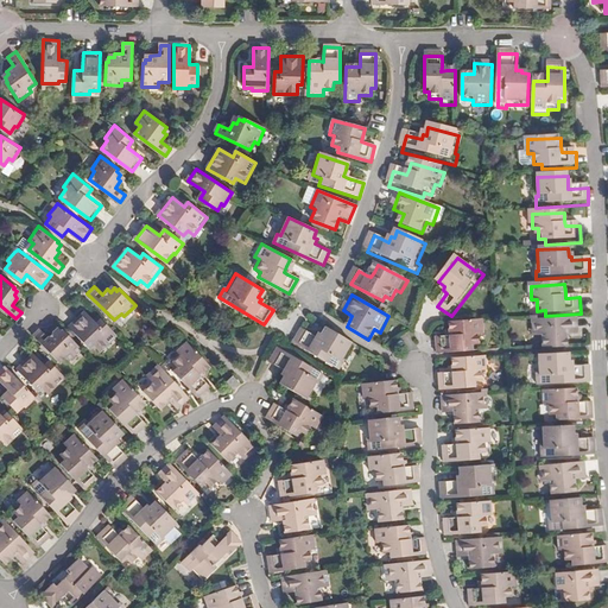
[(116,335),(100,318),(96,322),(86,310),(69,325),(89,346),(93,342),(100,350),(116,335)]
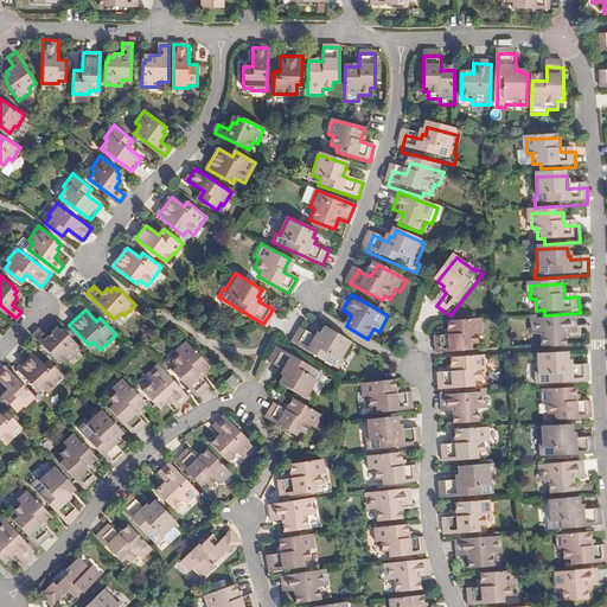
[(580,336),(579,319),(537,320),(538,338),(543,338),(544,350),(569,349),(568,337),(580,336)]
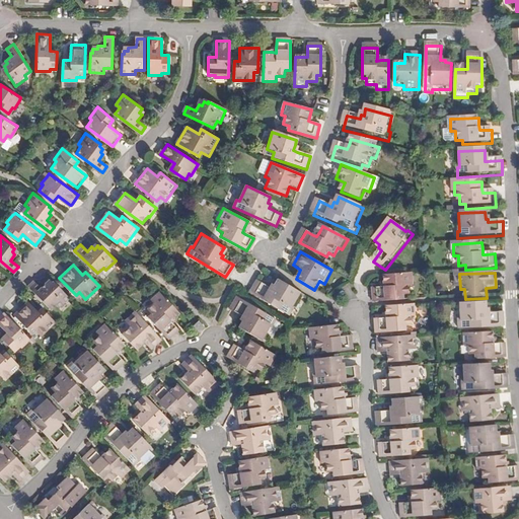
[(375,303),(404,301),(404,297),(411,296),(410,287),(415,287),(415,275),(385,277),(386,284),(386,289),(383,289),(374,289),(375,303)]
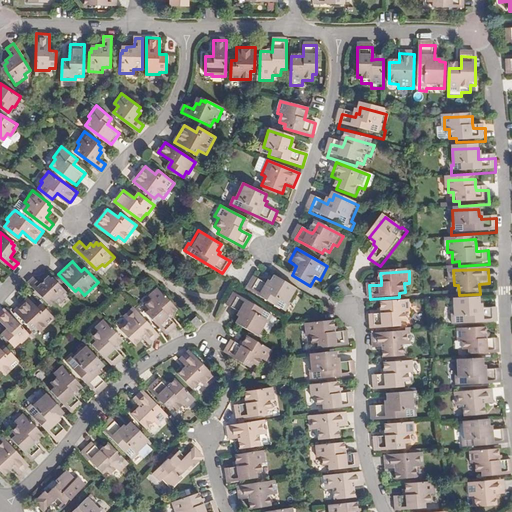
[(38,282),(32,275),(31,275),(25,280),(44,300),(46,299),(49,303),(53,299),(56,302),(66,291),(53,277),(52,279),(49,276),(46,280),(43,277),(38,282)]
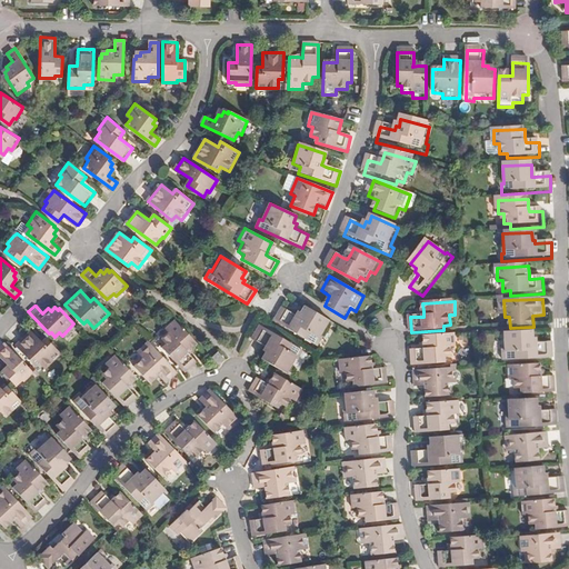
[(296,316),(285,309),(276,323),(318,347),(322,341),(319,338),(328,323),(329,321),(305,307),(303,307),(300,313),(298,311),(296,316)]
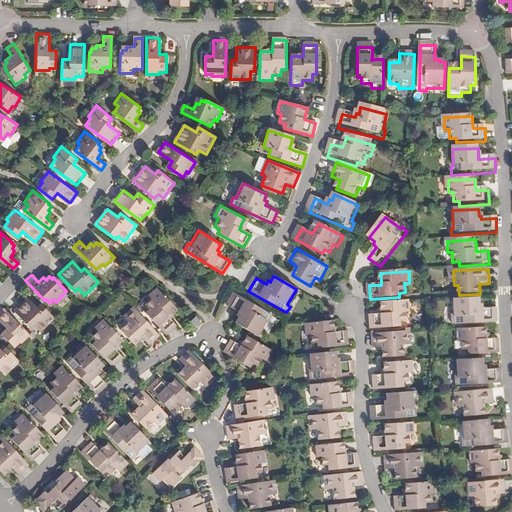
[(254,277),(246,289),(248,291),(256,278),(254,277)]
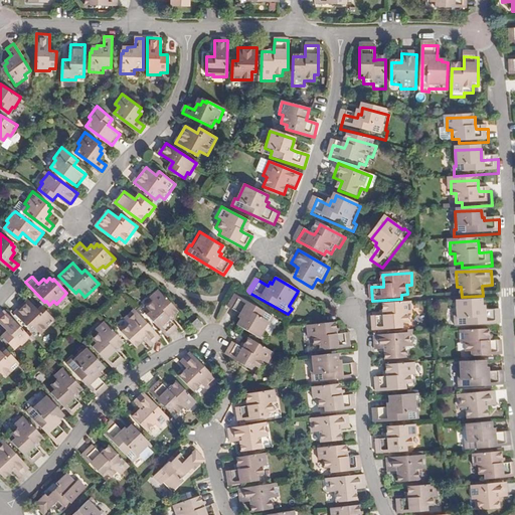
[(178,311),(159,289),(151,297),(153,301),(147,307),(150,311),(147,314),(167,337),(177,327),(171,321),(170,319),(173,316),(178,311)]
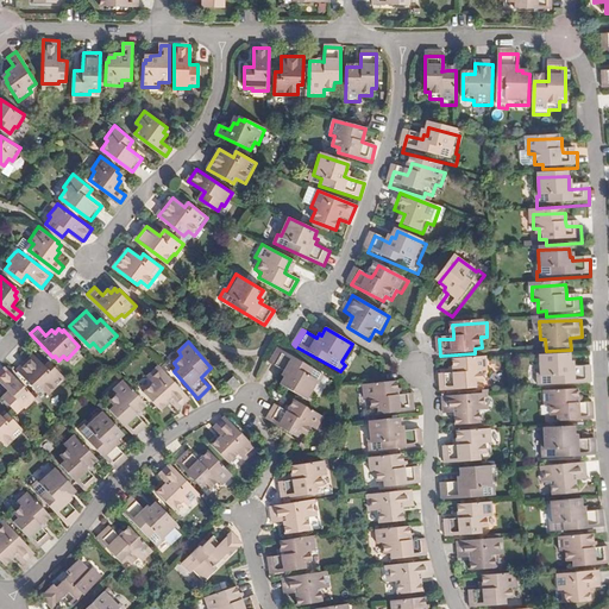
[(277,349),(268,364),(283,372),(287,375),(284,380),(281,385),(307,401),(316,384),(319,385),(325,377),(277,349)]
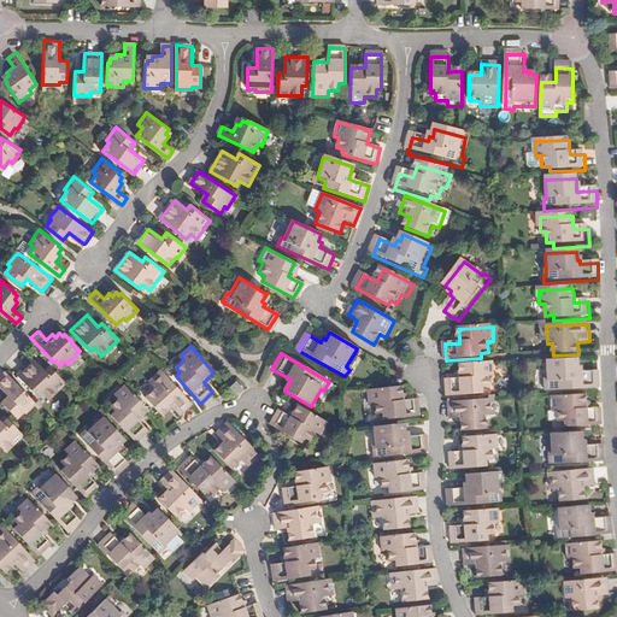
[(64,380),(48,364),(43,369),(31,357),(16,371),(35,393),(39,389),(46,397),(64,380)]
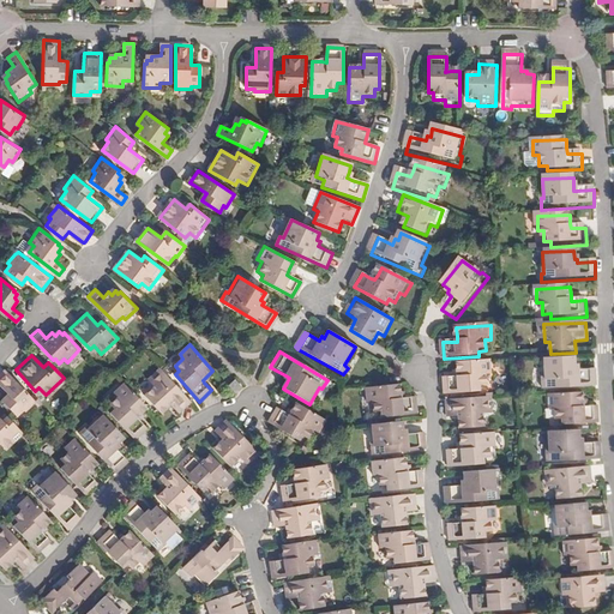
[(542,391),(596,387),(596,371),(579,371),(579,367),(575,367),(575,359),(543,361),(545,379),(541,379),(542,391)]
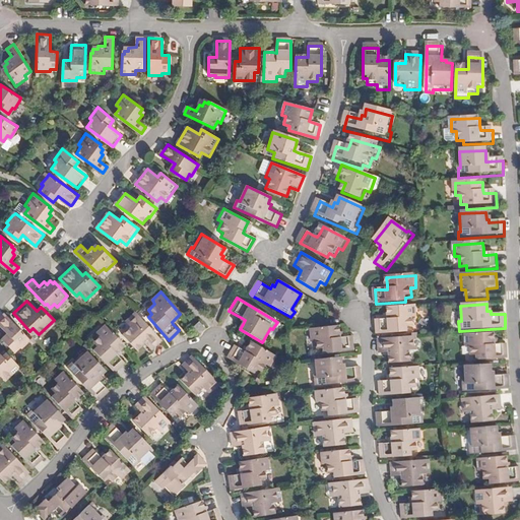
[(416,319),(416,307),(387,308),(388,316),(388,320),(385,321),(376,321),(377,335),(407,333),(407,329),(412,329),(412,319),(416,319)]
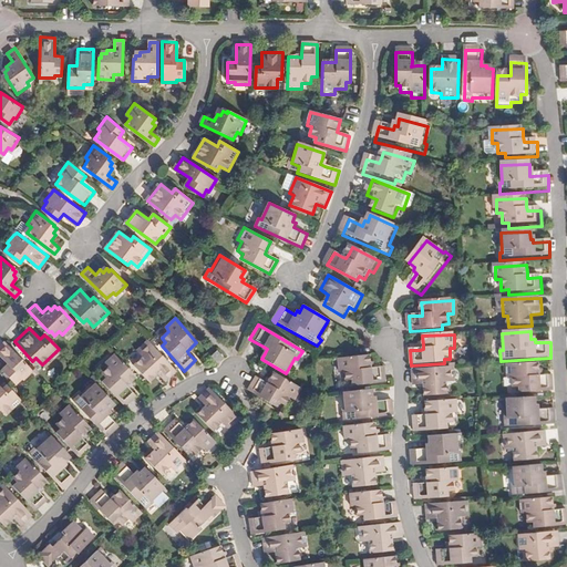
[(31,369),(4,339),(0,342),(0,354),(7,362),(1,368),(14,382),(20,377),(22,378),(31,369)]
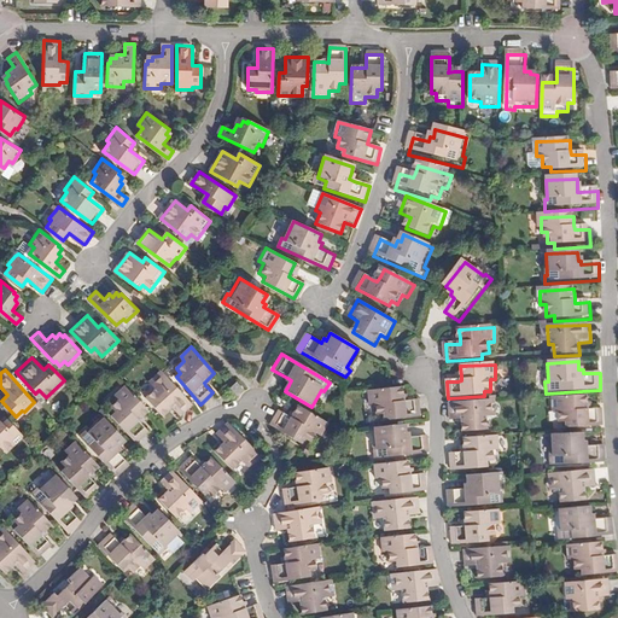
[(163,373),(161,375),(155,380),(150,384),(153,389),(145,398),(162,417),(170,408),(179,417),(191,404),(163,373)]
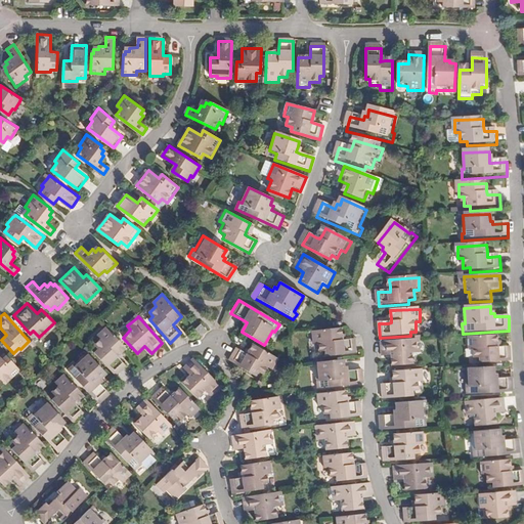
[(205,332),(207,330),(201,323),(194,329),(201,336),(202,335),(205,332)]
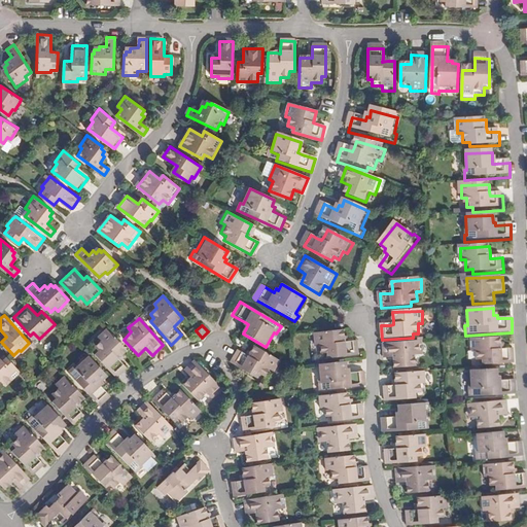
[(127,349),(107,328),(98,337),(101,341),(94,347),(98,352),(95,355),(116,377),(127,367),(120,360),(118,358),(121,355),(127,349)]
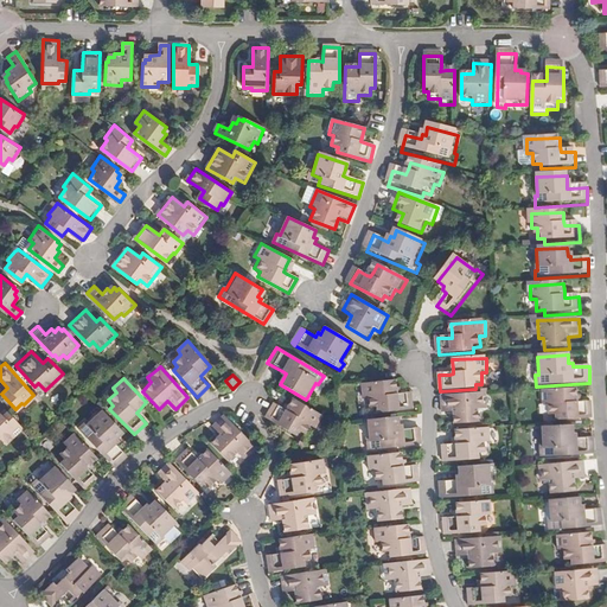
[(396,382),(383,383),(362,385),(363,400),(369,398),(371,410),(377,409),(377,414),(414,410),(411,395),(397,396),(396,382)]
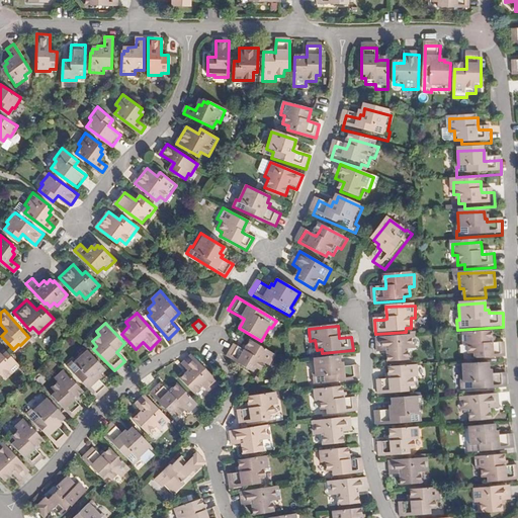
[(475,360),(505,358),(504,345),(504,344),(495,344),(492,345),(492,340),(492,333),(462,334),(462,347),(467,347),(467,356),(475,356),(475,360)]
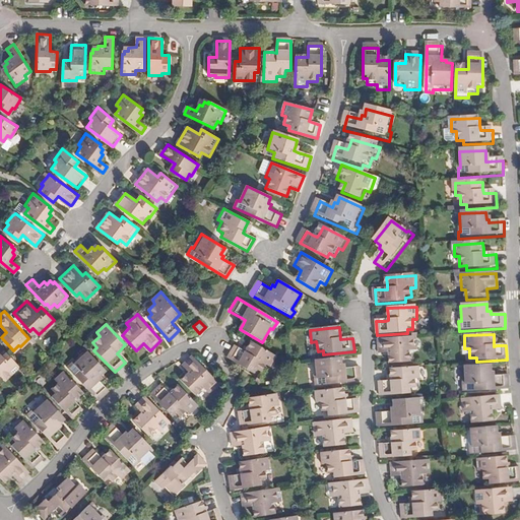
[(414,338),(379,340),(380,355),(390,355),(390,365),(411,364),(410,353),(415,353),(415,348),(414,341),(414,338)]
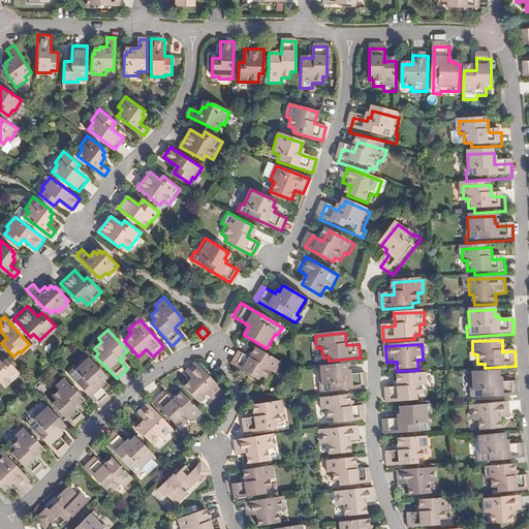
[(239,352),(231,365),(257,380),(260,376),(266,379),(271,371),(274,374),(280,363),(255,348),(252,354),(249,358),(246,356),(239,352)]
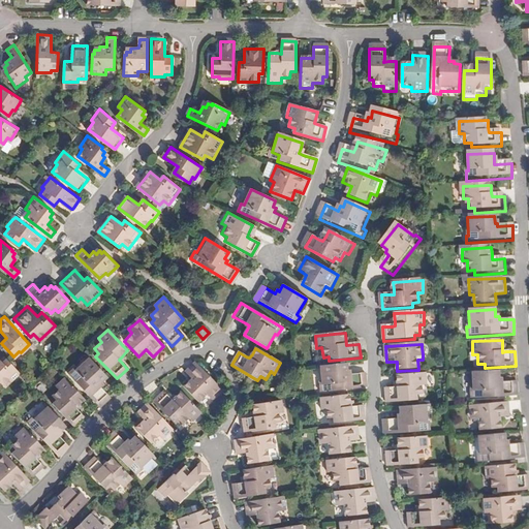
[(20,370),(5,355),(1,360),(0,358),(0,378),(5,384),(20,370)]
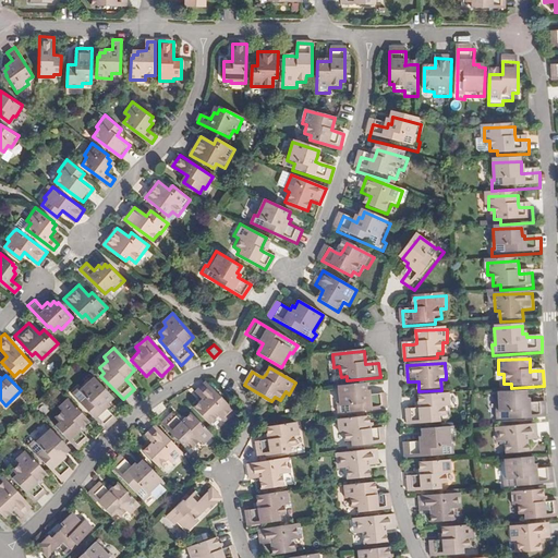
[(108,425),(114,417),(106,407),(104,403),(106,400),(111,396),(93,375),(80,387),(79,385),(71,391),(105,428),(108,425)]
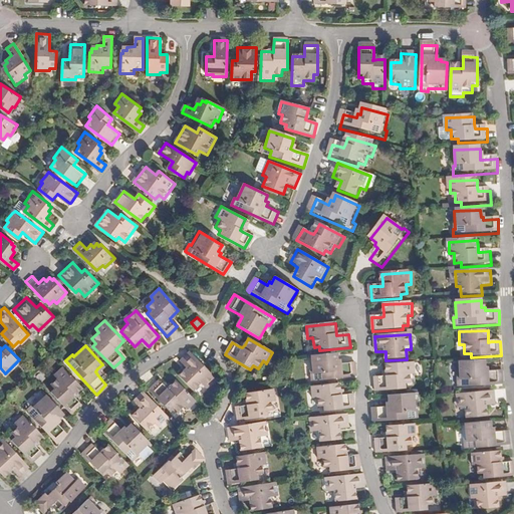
[(216,375),(192,350),(181,359),(187,366),(180,373),(194,389),(202,381),(205,384),(208,382),(214,376),(216,375)]
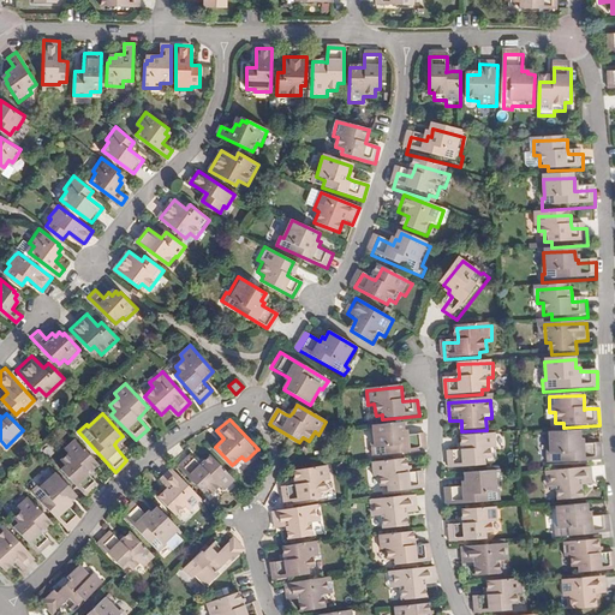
[(402,424),(371,427),(374,446),(371,446),(372,457),(425,451),(424,435),(407,436),(404,437),(404,431),(402,424)]
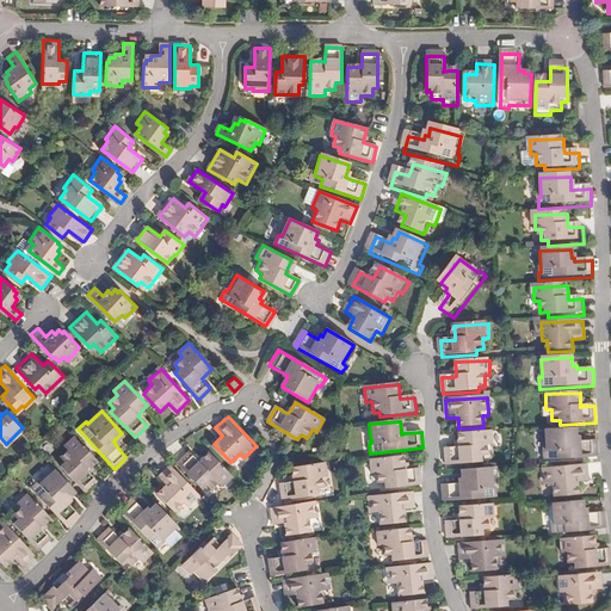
[(544,462),(598,458),(597,443),(580,443),(580,439),(576,439),(576,430),(544,431),(547,450),(544,450),(544,462)]
